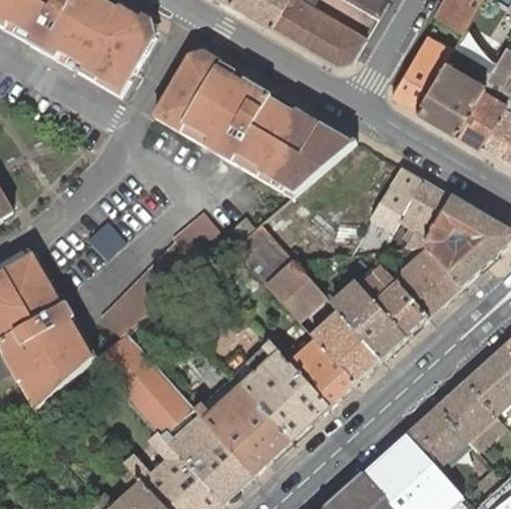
[(152,21),(115,0),(0,0),(0,25),(121,95),(136,68),(155,36),(152,21)]
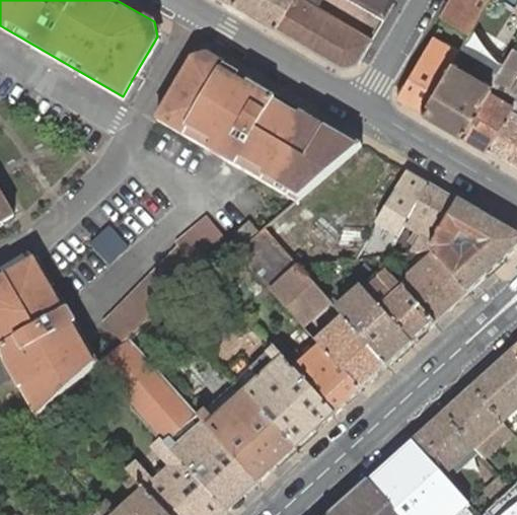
[(236,0),(275,22),(288,0),(236,0)]
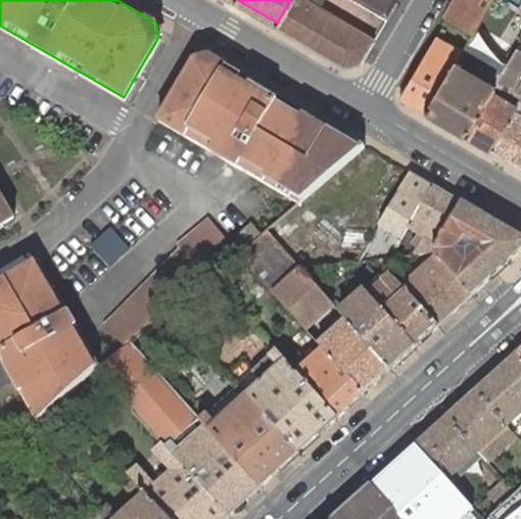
[(386,14),(394,0),(290,0),(277,22),(345,62),(361,58),(374,35),(386,14)]
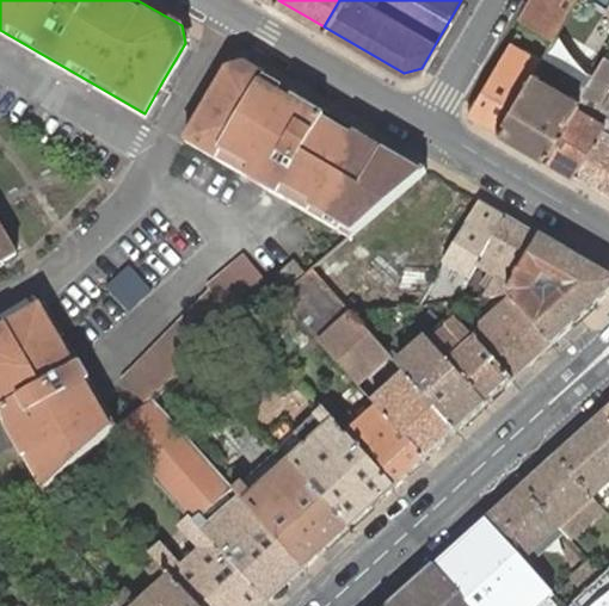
[(530,0),(523,12),(554,30),(571,0),(530,0)]
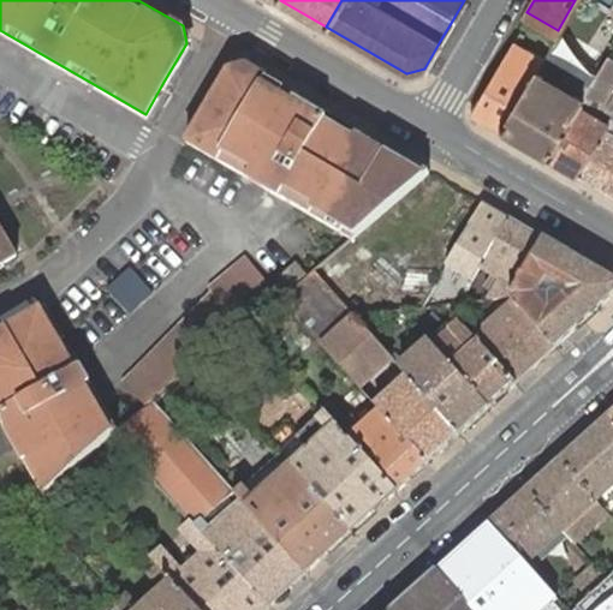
[(469,109),(500,127),(535,69),(542,55),(512,37),(469,109)]
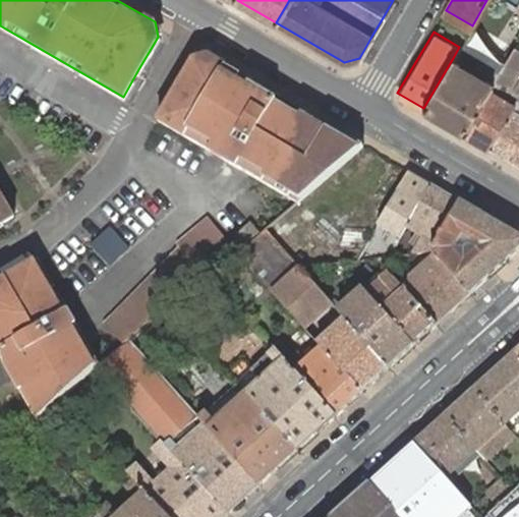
[(423,108),(463,131),(488,87),(492,80),(505,58),(465,36),(459,47),(453,58),(423,108)]
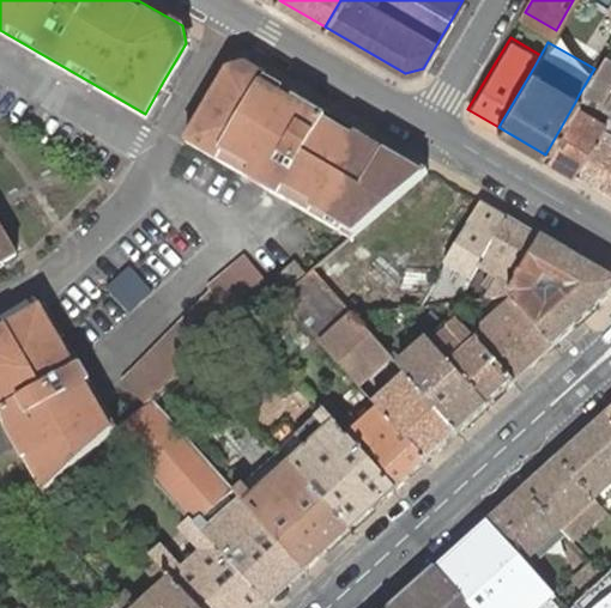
[(575,102),(545,154),(574,171),(603,123),(605,119),(610,111),(610,54),(608,53),(605,50),(579,95),(575,102)]
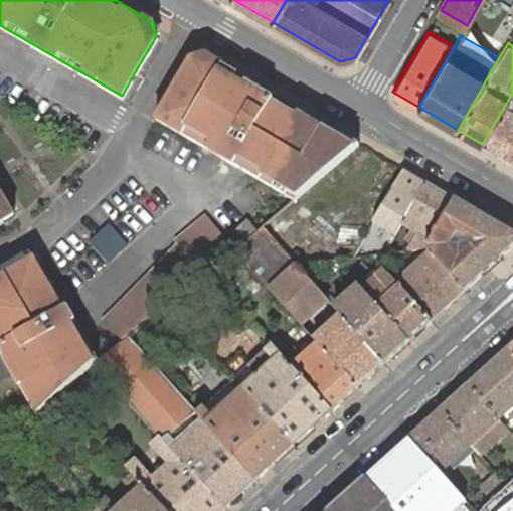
[(358,141),(205,52),(191,56),(171,90),(156,117),(162,120),(207,146),(247,170),(294,197),(358,141)]
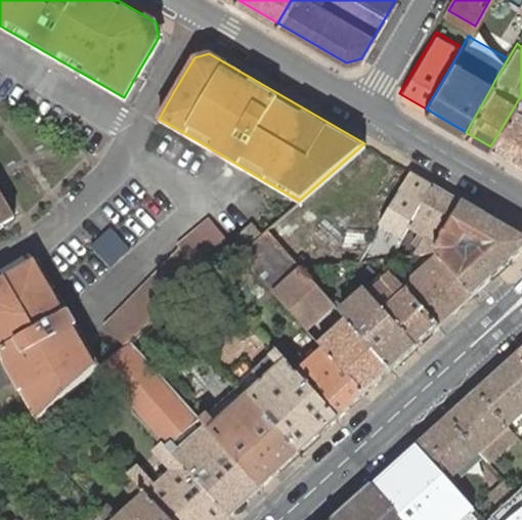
[(521,110),(515,105),(490,146),(521,165),(521,110)]
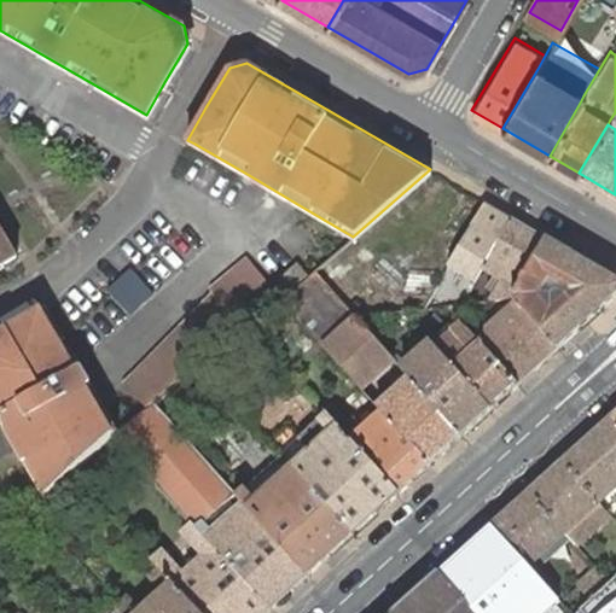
[(509,215),(483,199),(447,262),(474,278),(481,264),(509,215)]
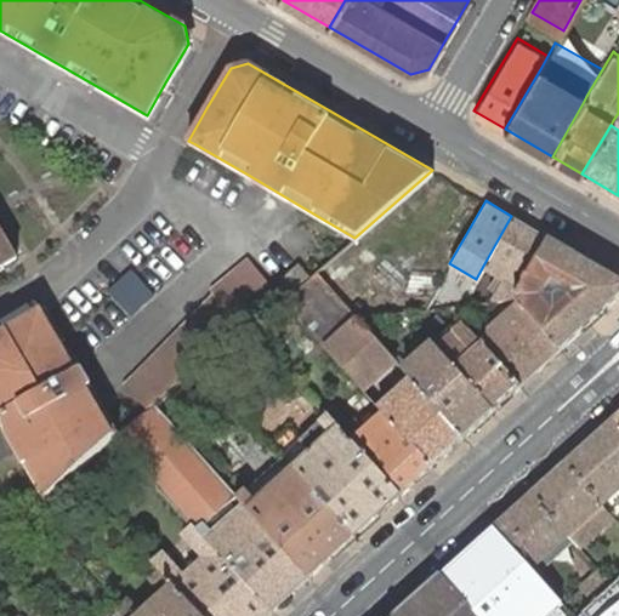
[(549,238),(511,216),(483,266),(504,278),(492,298),(514,296),(549,238)]
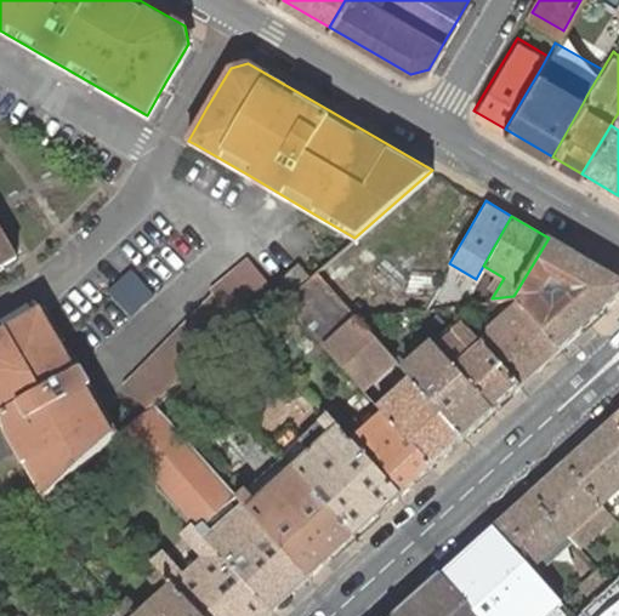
[(0,264),(15,257),(0,231),(0,264)]
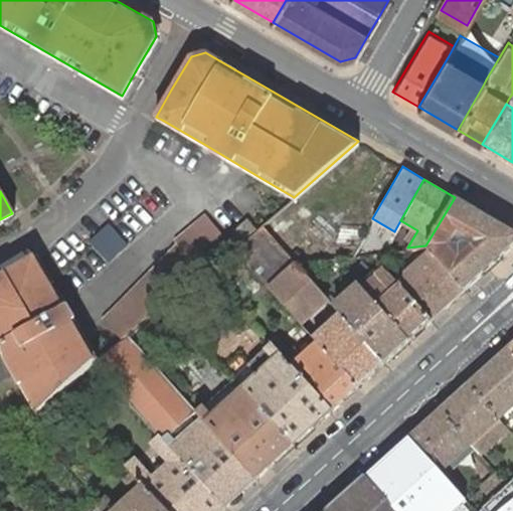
[(512,230),(455,197),(425,245),(428,246),(464,287),(512,241),(512,230)]
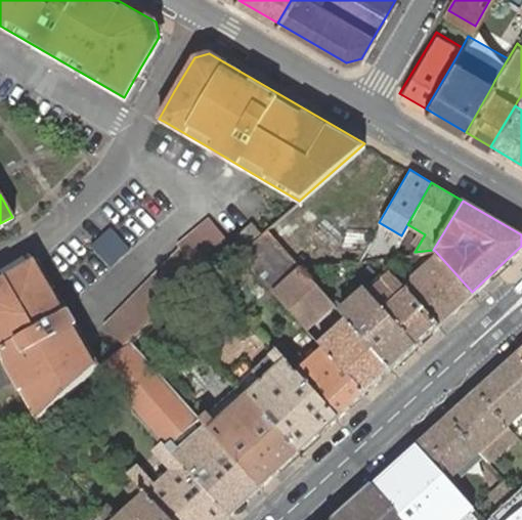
[(238,253),(208,215),(176,243),(179,246),(102,323),(125,344),(129,340),(190,278),(211,276),(238,253)]
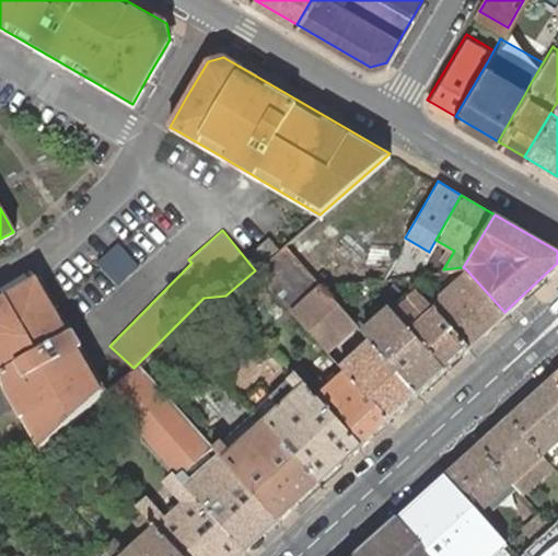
[(260,265),(280,248),(268,235),(248,252),(260,265)]
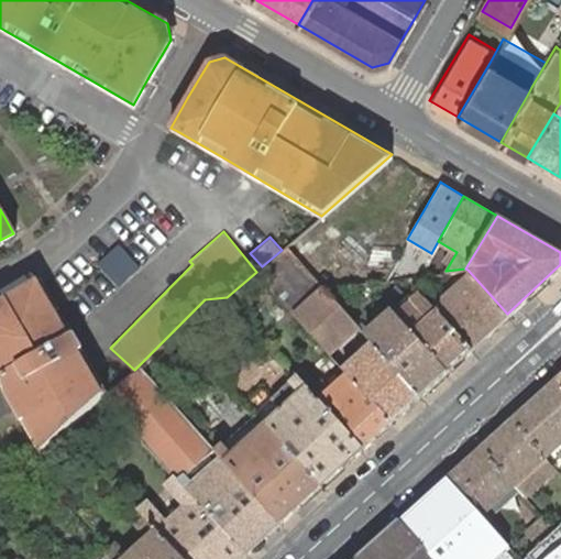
[(321,285),(286,247),(282,250),(262,266),(256,272),(338,361),(389,420),(419,394),(372,341),(364,333),(330,295),(321,285)]
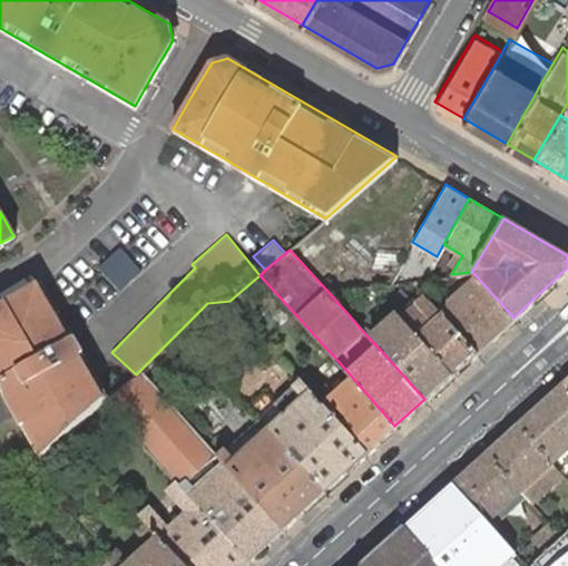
[(443,314),(476,351),(513,318),(473,273),(436,306),(443,314)]
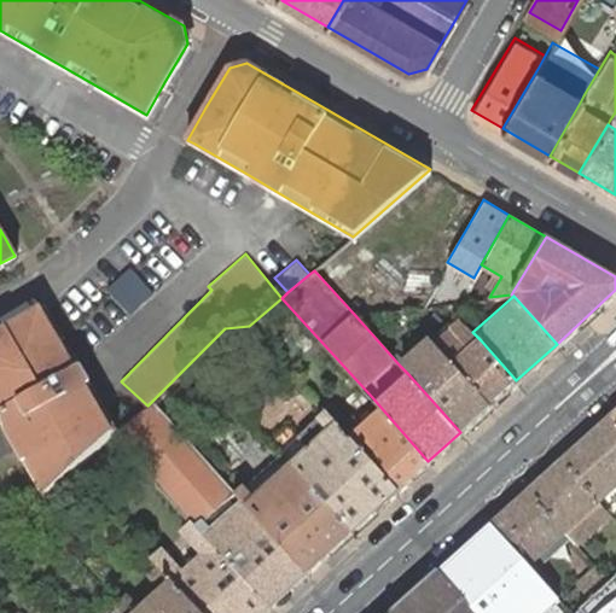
[(459,301),(443,302),(457,315),(466,308),(483,307),(483,298),(459,301)]
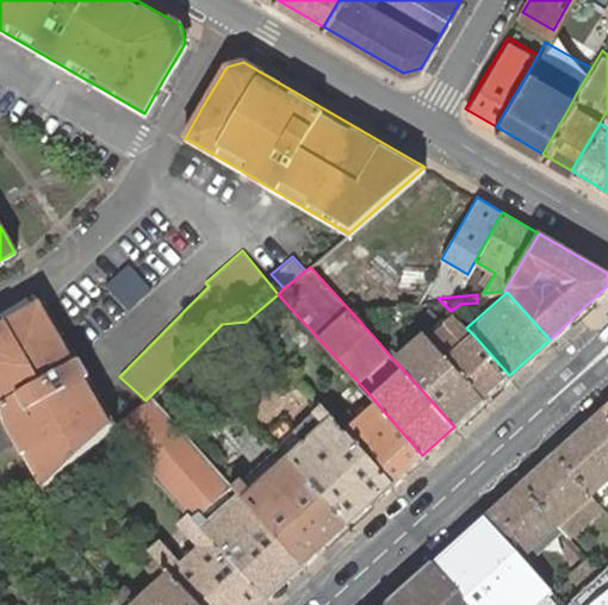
[(13,438),(43,488),(109,428),(113,422),(95,390),(75,355),(43,300),(0,325),(0,415),(7,428),(13,438)]
